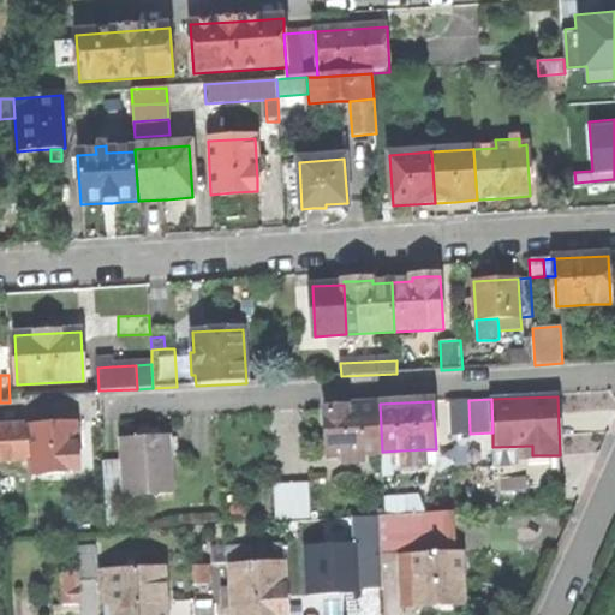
[(364,453),(382,452),(380,404),(351,405),(327,407),(329,455),(358,454),(358,458),(364,457),(364,453)]
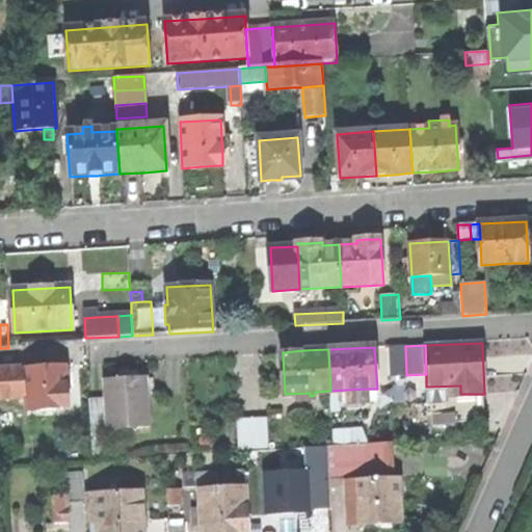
[(105,420),(151,417),(148,366),(124,368),(102,369),(103,390),(105,420)]
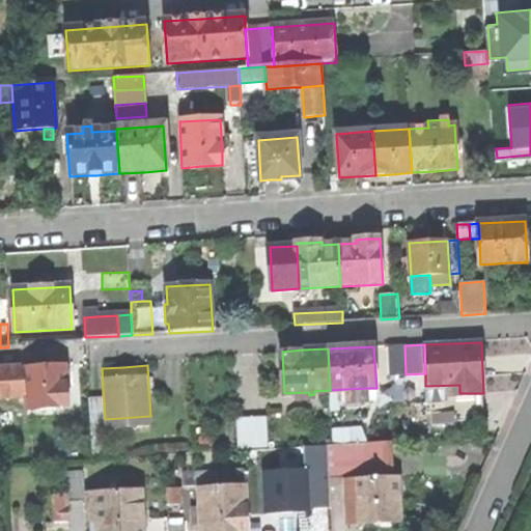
[(66,366),(24,368),(26,397),(27,411),(68,409),(66,375),(66,366)]
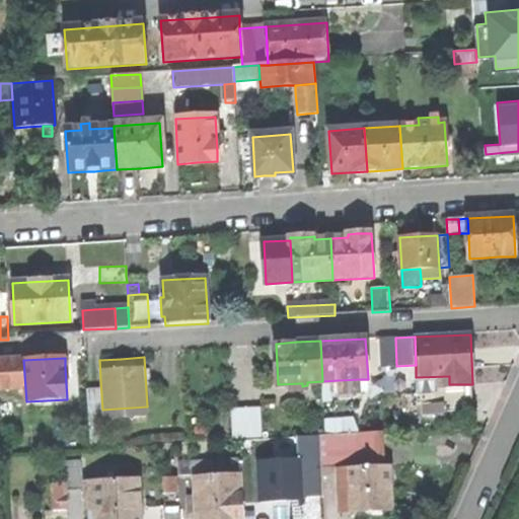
[(23,360),(0,360),(0,389),(25,388),(23,360)]
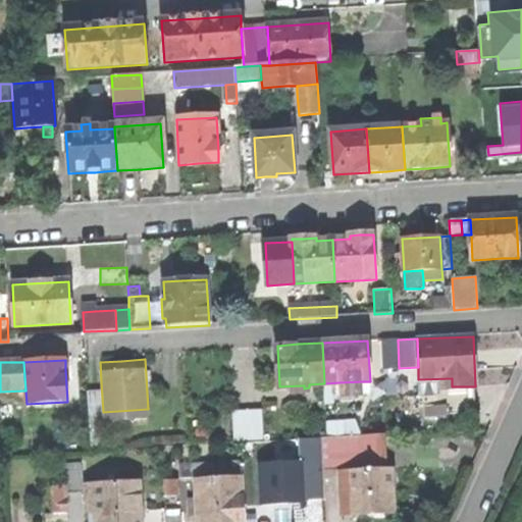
[(385,370),(386,399),(400,399),(399,370),(385,370)]
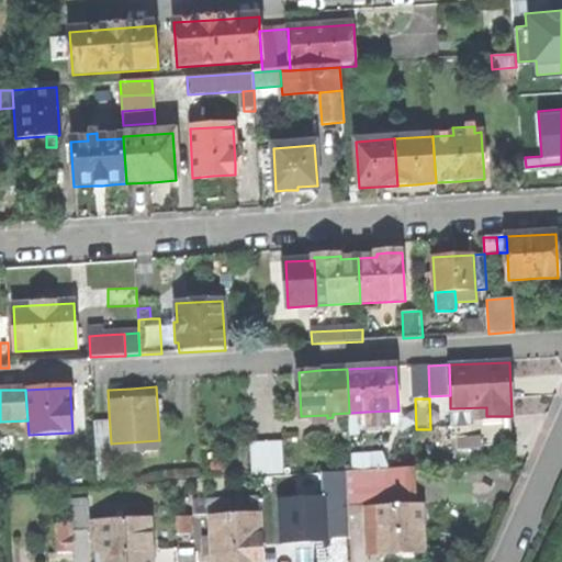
[(504,435),(503,416),(486,416),(486,407),(450,408),(451,437),(476,436),(495,435),(504,435)]
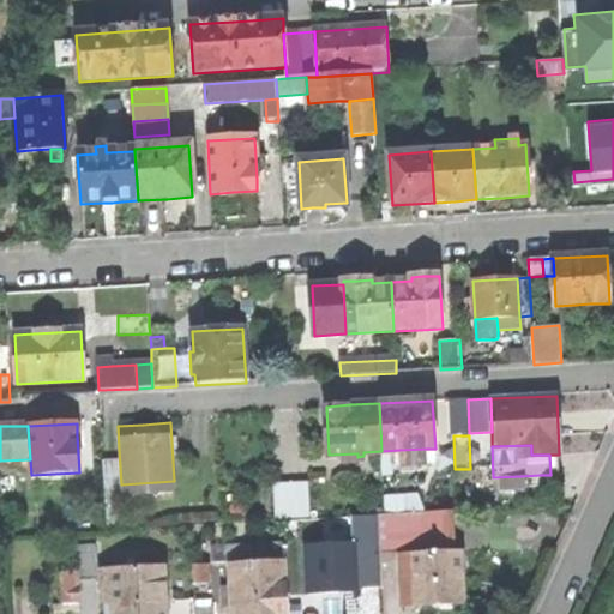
[(427,463),(427,449),(399,450),(399,464),(427,463)]
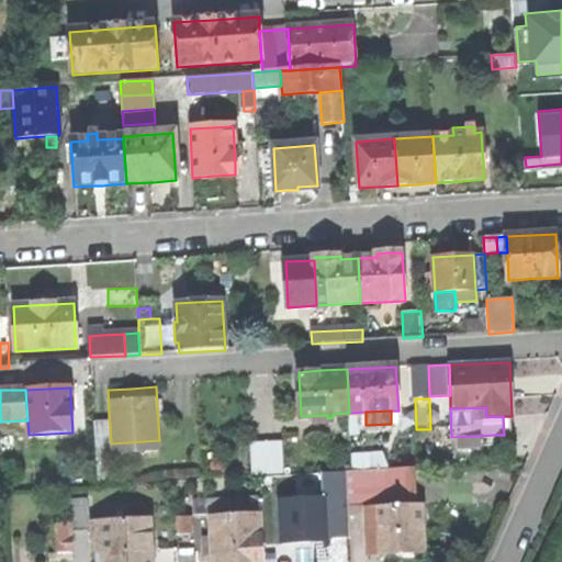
[(96,445),(111,444),(109,412),(93,413),(96,445)]
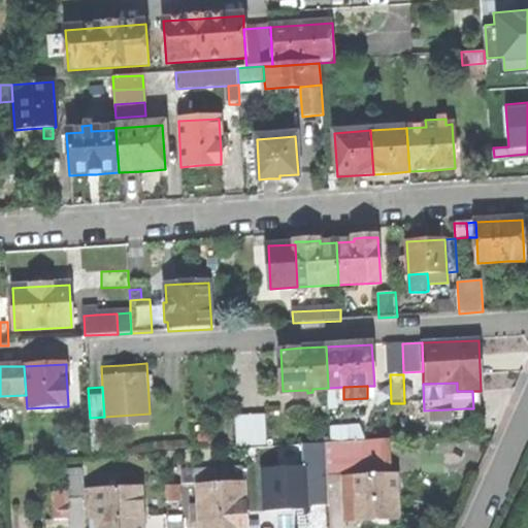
[(482,407),(481,391),(472,391),(473,408),(482,407)]
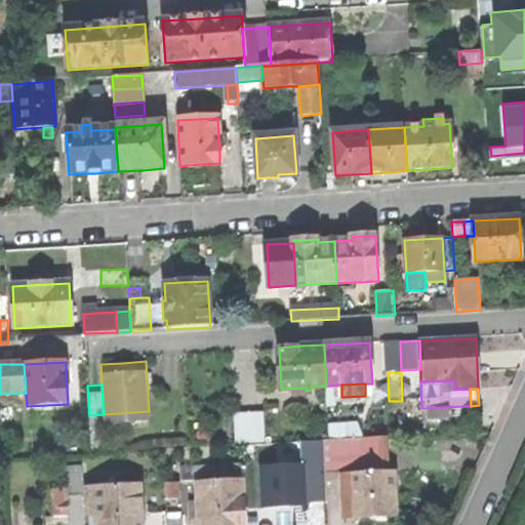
[(264,395),(249,396),(250,409),(265,408),(264,395)]
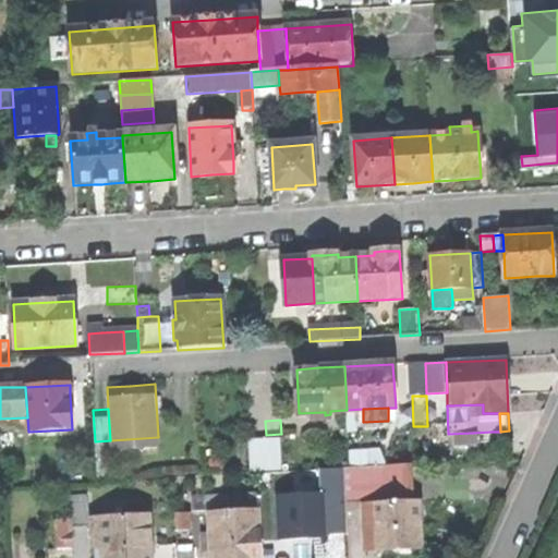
[(509,441),(509,431),(500,432),(492,432),(493,441),(509,441)]
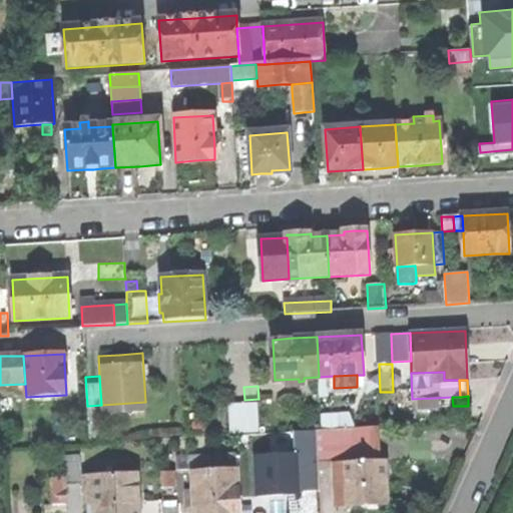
[(435,407),(453,406),(452,397),(435,398),(435,407)]
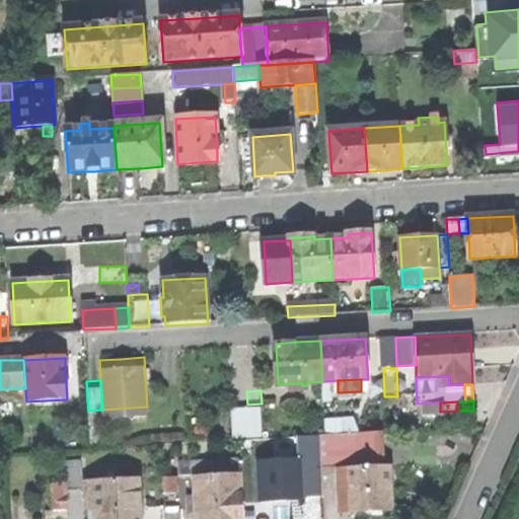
[(262,406),(231,408),(232,437),(263,436),(262,406)]
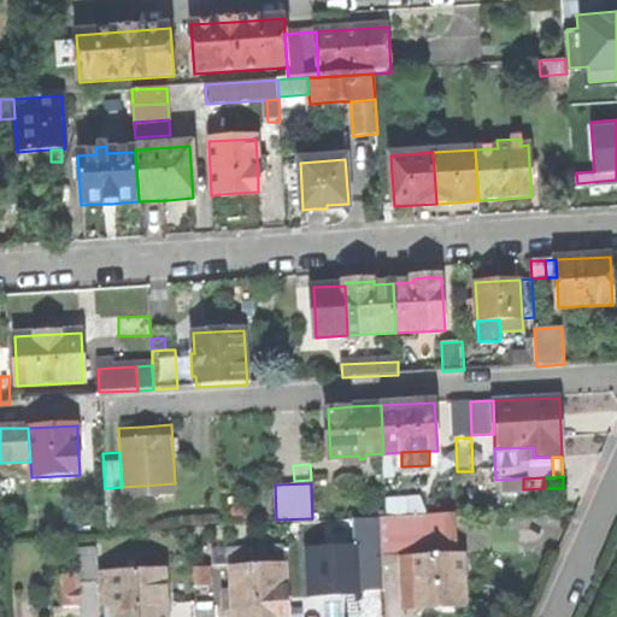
[(383,587),(380,515),(354,516),(356,542),(306,545),(309,594),(363,592),(363,587),(383,587)]
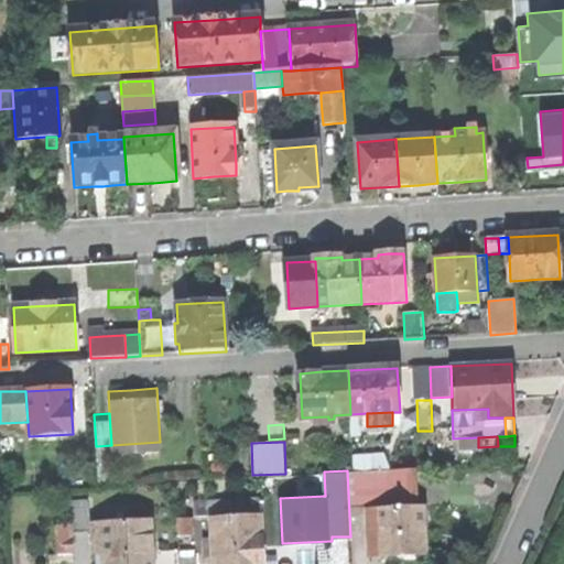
[(362,510),(369,509),(379,509),(391,508),(389,472),(349,474),(349,486),(350,506),(351,529),(364,528),(362,510)]
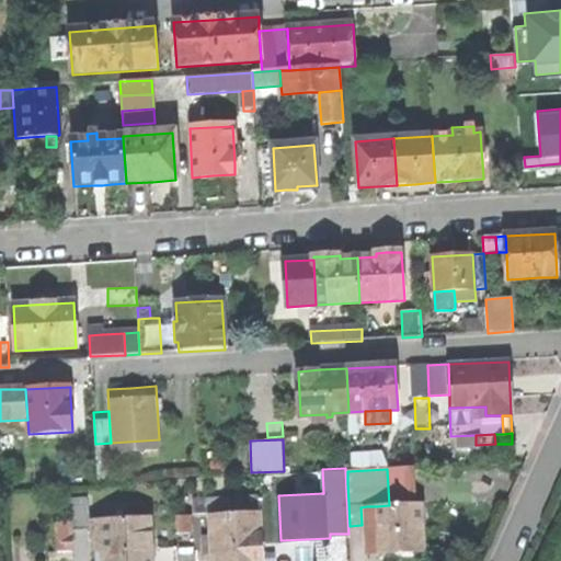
[(215,552),(215,560),(259,560),(261,560),(258,504),(260,504),(260,497),(210,501),(214,538),(215,552)]
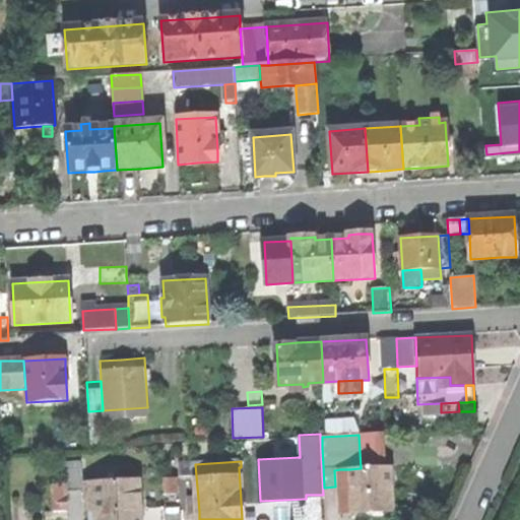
[(66,493),(81,492),(79,462),(62,463),(64,485),(66,484),(66,493)]
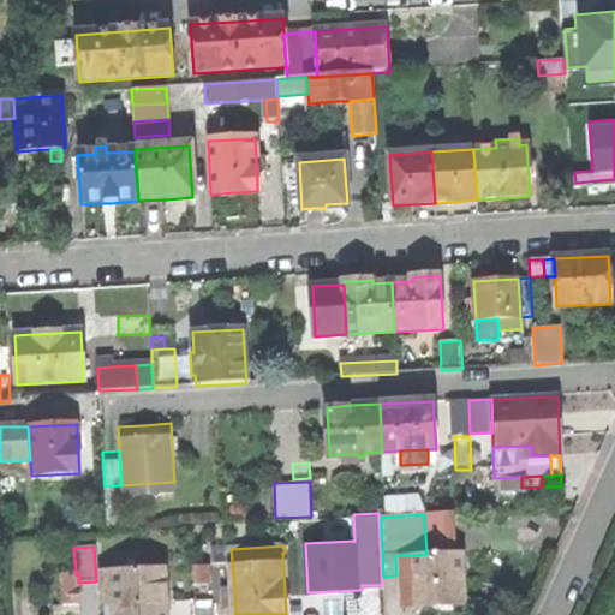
[(166,614),(162,551),(102,555),(106,614),(115,614),(114,614),(166,614)]
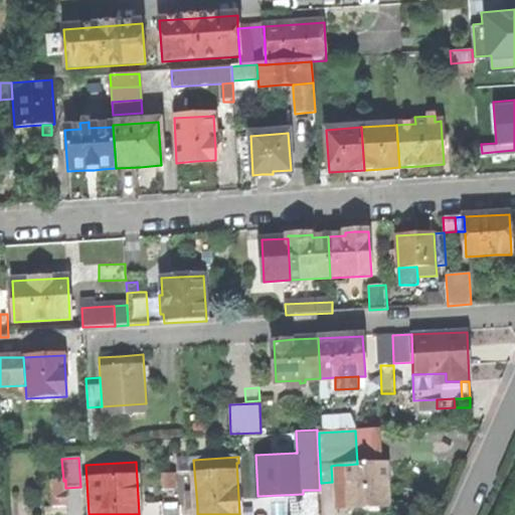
[(357,464),(346,465),(348,508),(367,507),(388,506),(386,463),(357,464)]
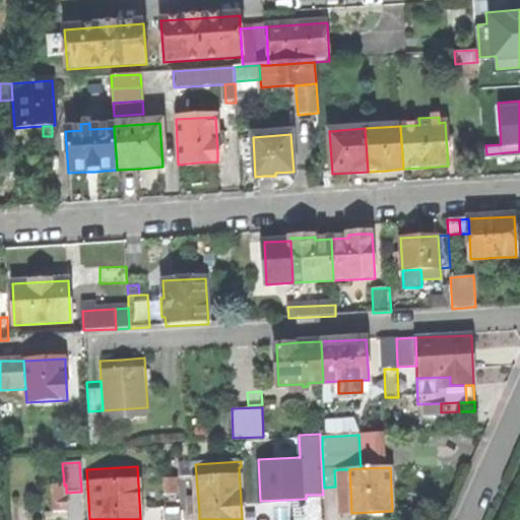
[(341,513),(351,513),(349,469),(340,469),(341,482),(339,482),(341,513)]
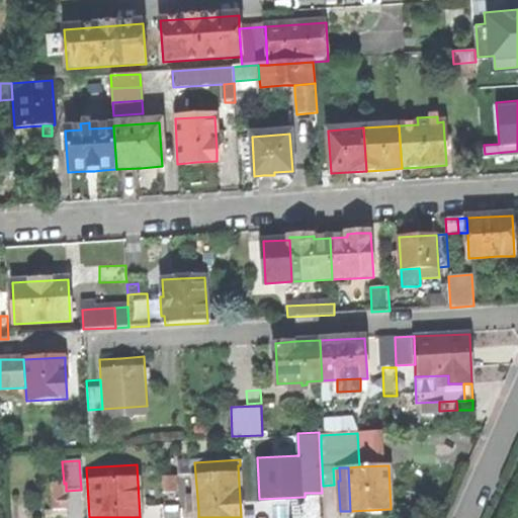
[(164,494),(175,494),(174,478),(163,478),(164,494)]
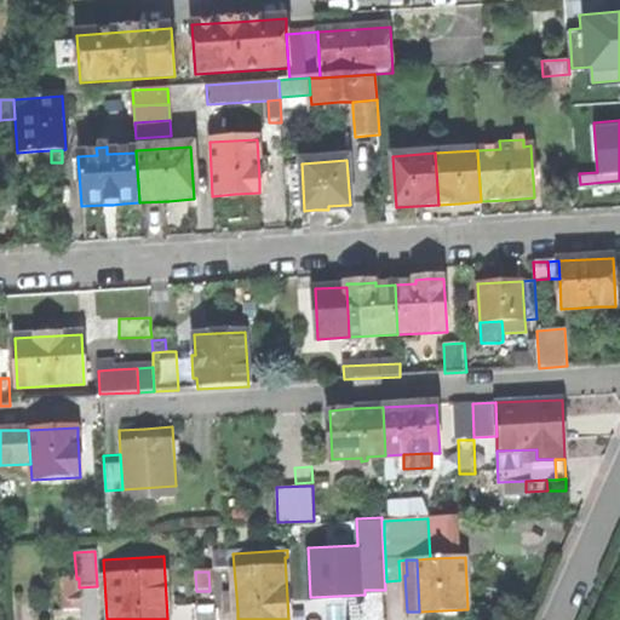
[(80,612),(79,587),(79,578),(76,579),(62,579),(64,613),(80,612)]
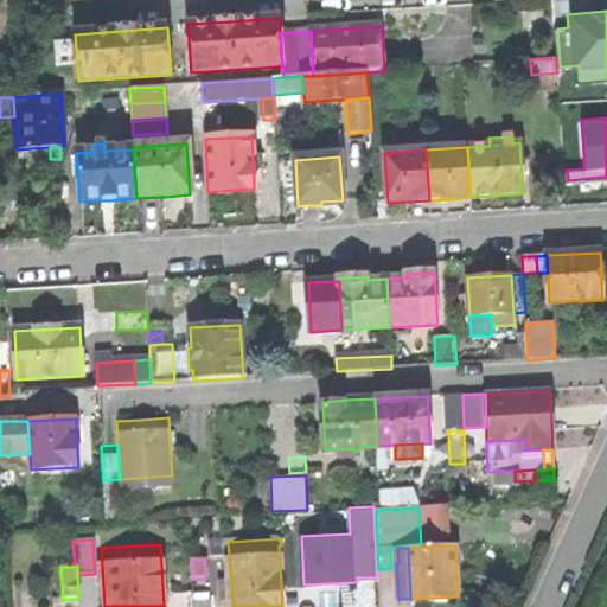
[(223,598),(232,598),(231,582),(222,582),(223,598)]
